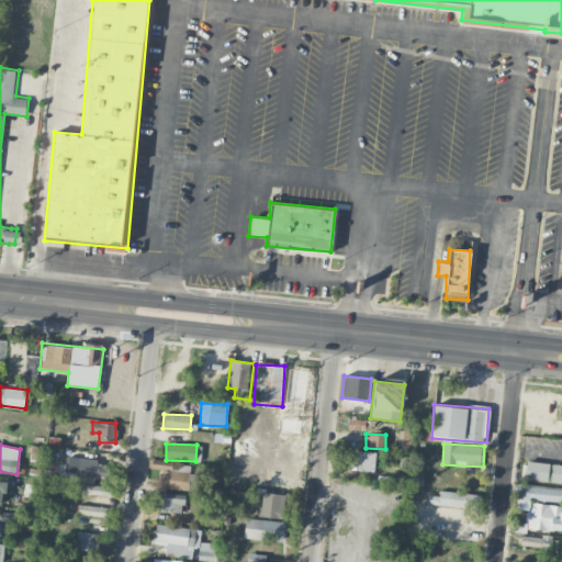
[(30,460),(41,461),(43,447),(32,446),(30,460)]
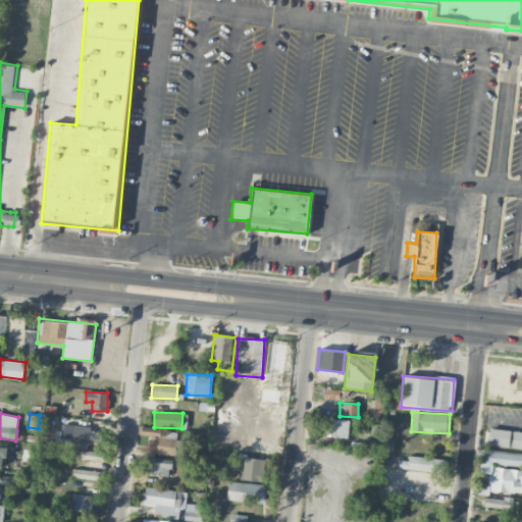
[(349,420),(323,419),(322,436),(348,437),(349,420)]
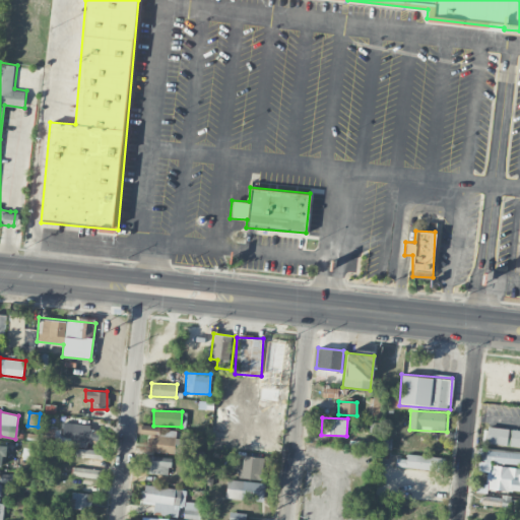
[(63,436),(71,436),(71,442),(93,443),(94,425),(63,424),(63,436)]
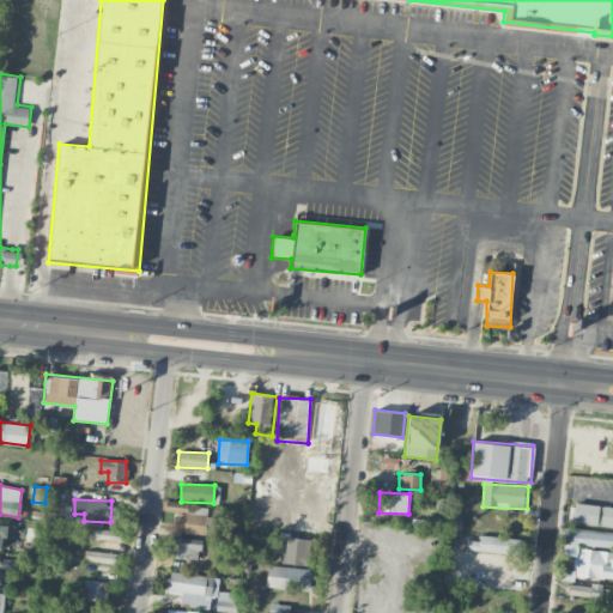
[(207,507),(164,502),(163,511),(176,513),(174,532),(217,536),(219,517),(206,516),(207,507)]
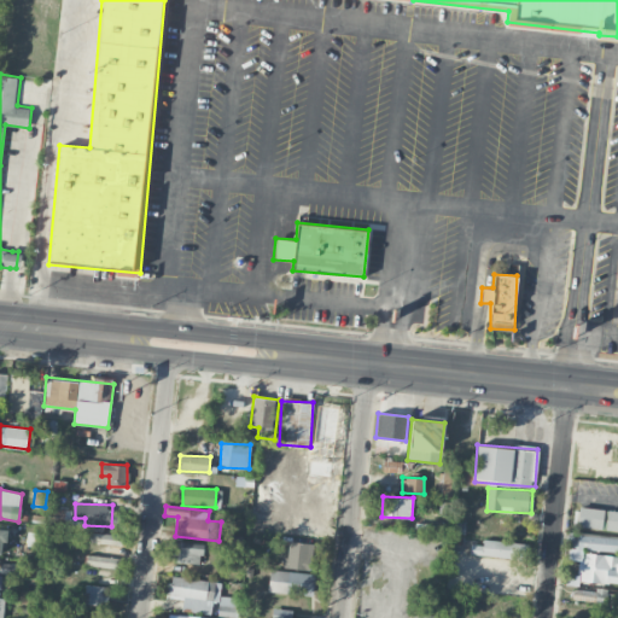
[(577,526),(617,531),(617,511),(579,507),(577,526)]
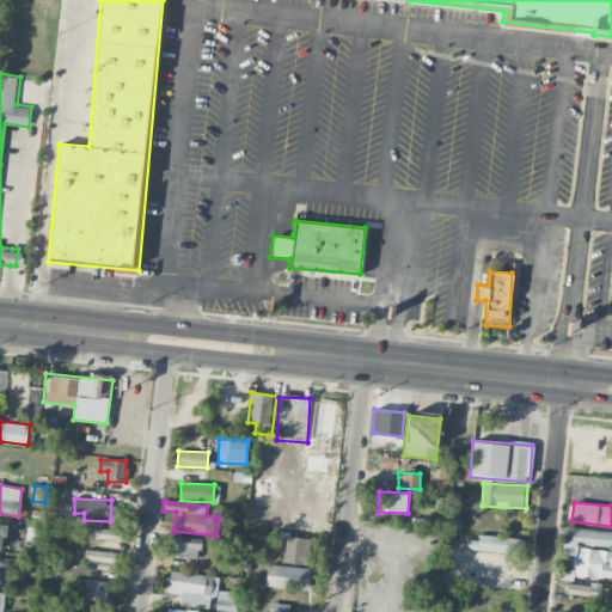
[(69,521),(71,507),(53,505),(51,519),(69,521)]
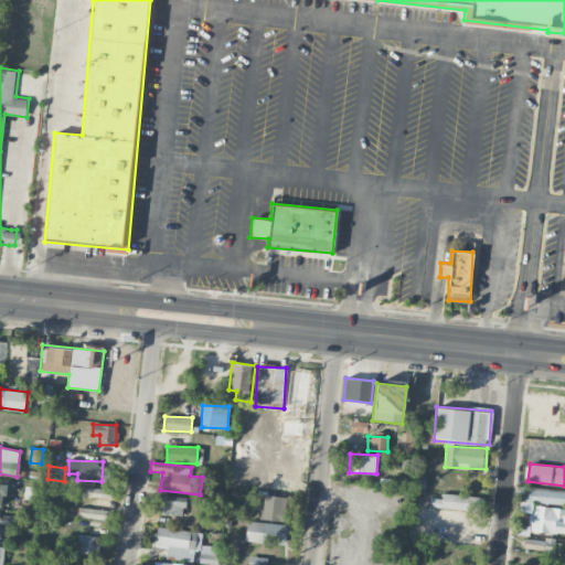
[(83,486),(82,496),(109,499),(112,489),(83,486)]
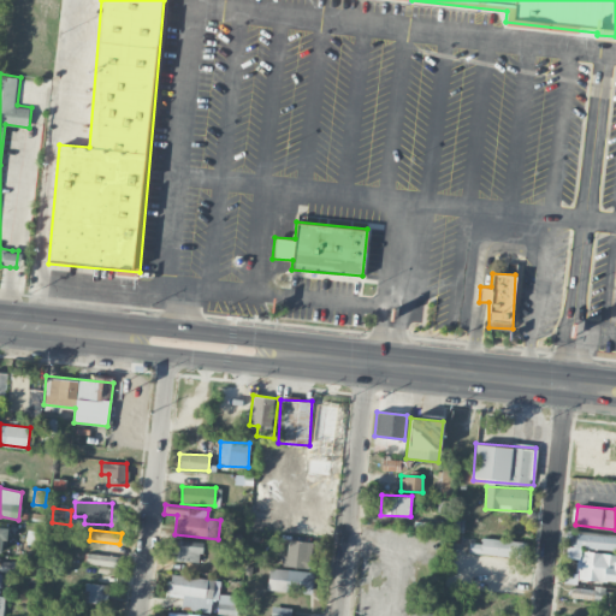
[(615,534),(575,533),(575,548),(615,549),(615,534)]
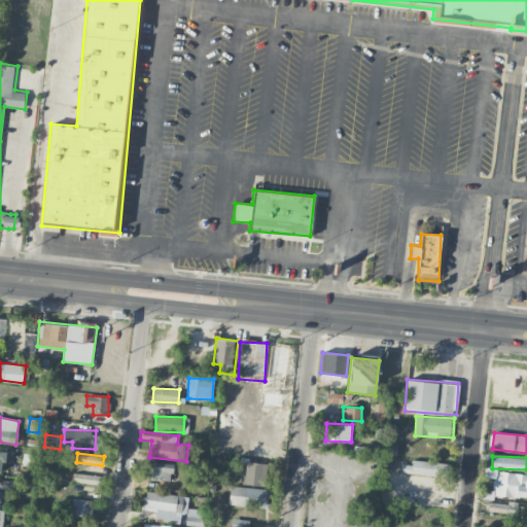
[(450,463),(412,461),(412,465),(401,464),(400,473),(449,477),(450,463)]
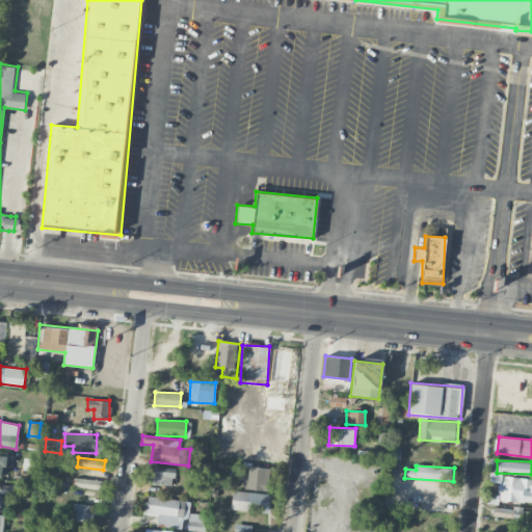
[(149,484),(174,485),(175,468),(150,467),(149,484)]
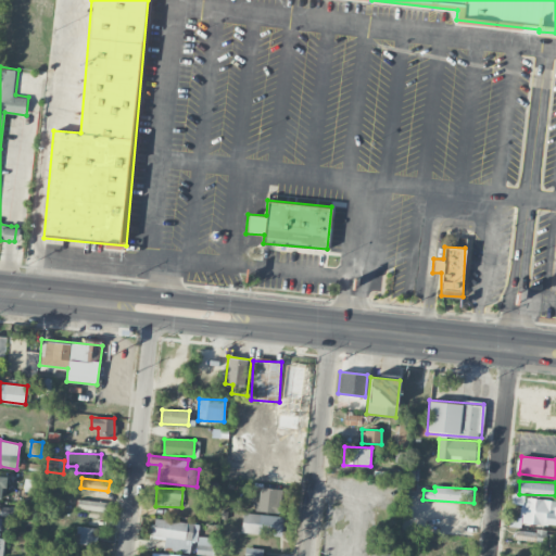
[(279,513),(280,489),(257,488),(256,512),(279,513)]
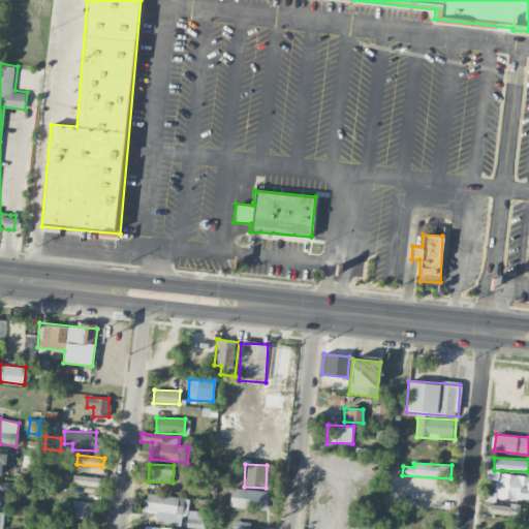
[(528,483),(526,483),(526,475),(500,474),(499,485),(495,485),(495,498),(528,499),(528,483)]
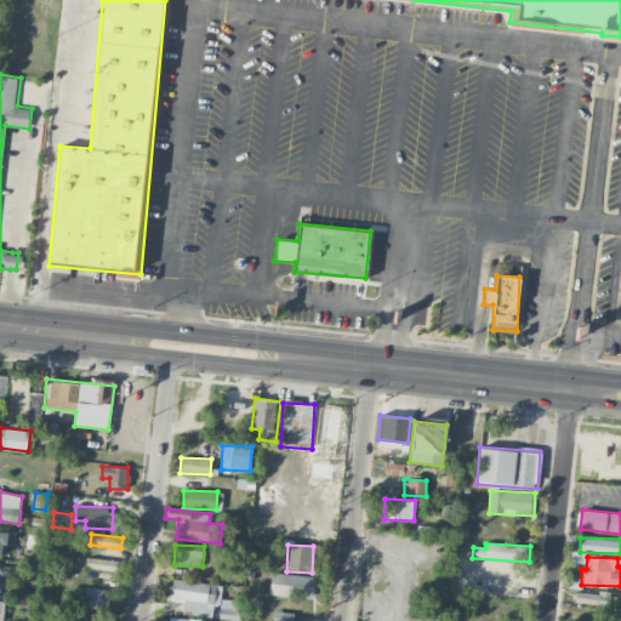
[(120,571),(120,560),(87,559),(87,569),(120,571)]
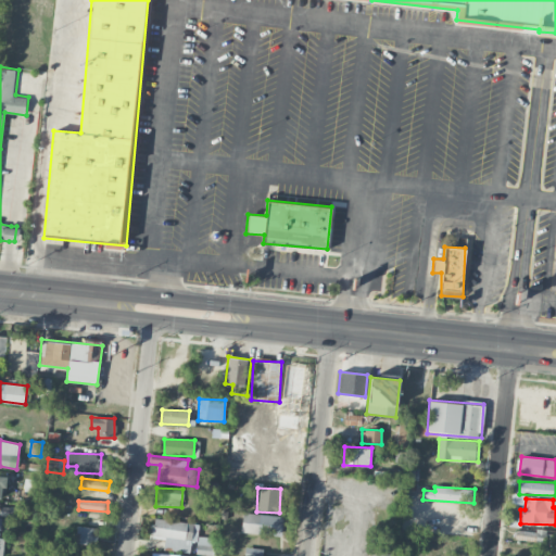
[(0,516),(13,516),(13,508),(0,507),(0,516)]
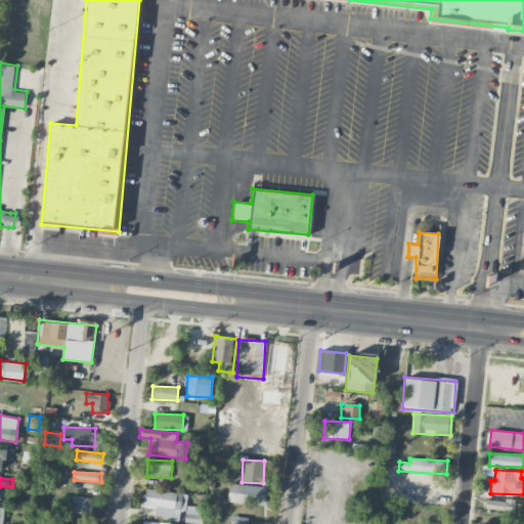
[(267,486),(228,484),(227,503),(266,505),(267,486)]
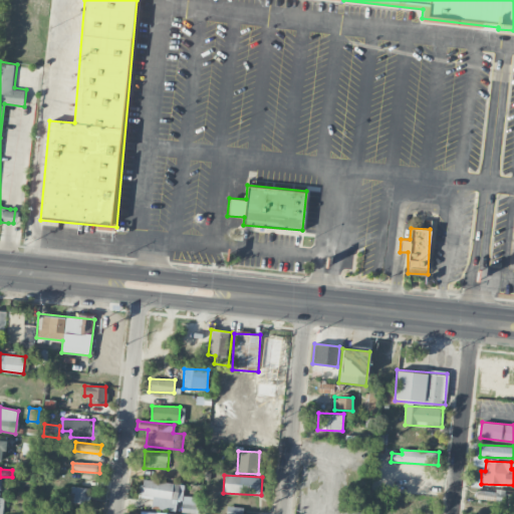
[(409,486),(409,493),(432,494),(432,477),(401,477),(401,486),(409,486)]
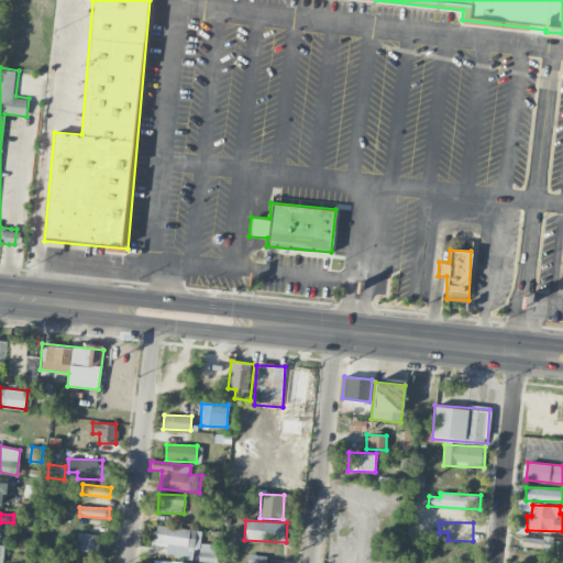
[(201,530),(154,525),(152,544),(166,545),(165,556),(192,560),(194,549),(200,550),(199,559),(214,561),(217,545),(200,543),(201,530)]
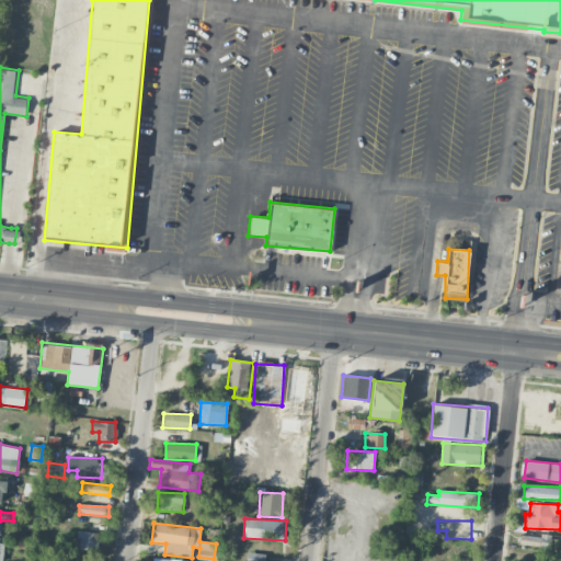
[(76,548),(96,550),(99,533),(78,530),(76,548)]
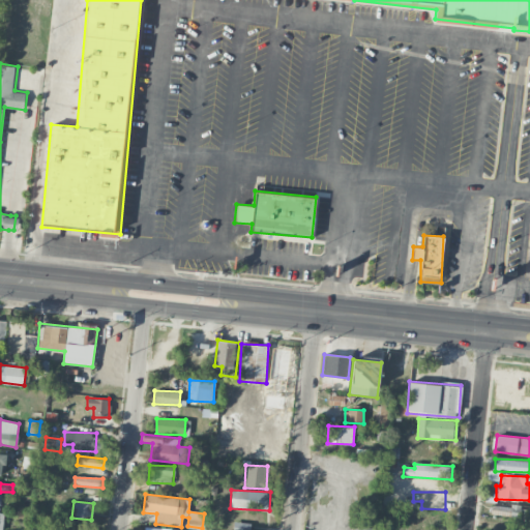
[(492,505),(491,516),(510,516),(511,505),(492,505)]
